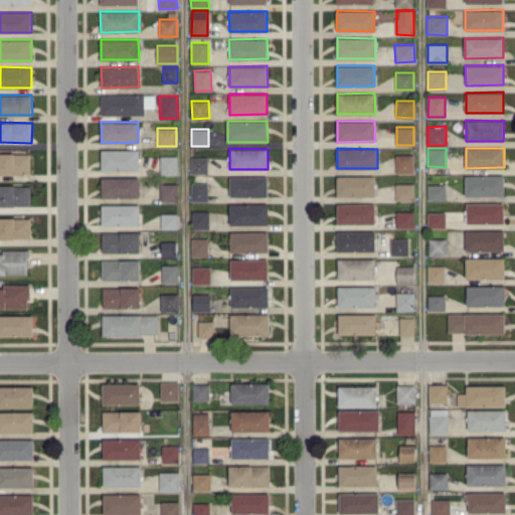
[(139,149),(102,150),(102,170),(139,170),(139,149)]
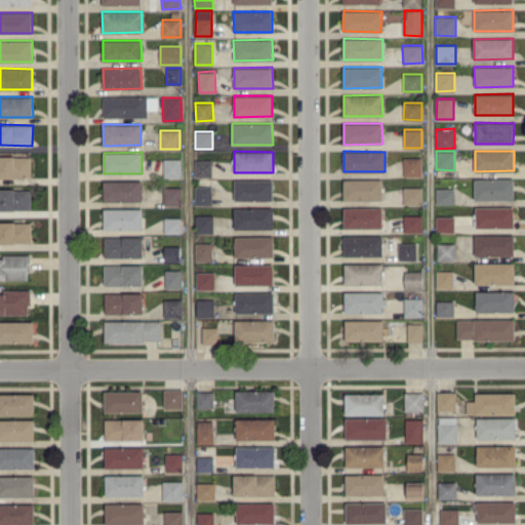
[(0,176),(31,176),(31,156),(0,156),(0,176)]
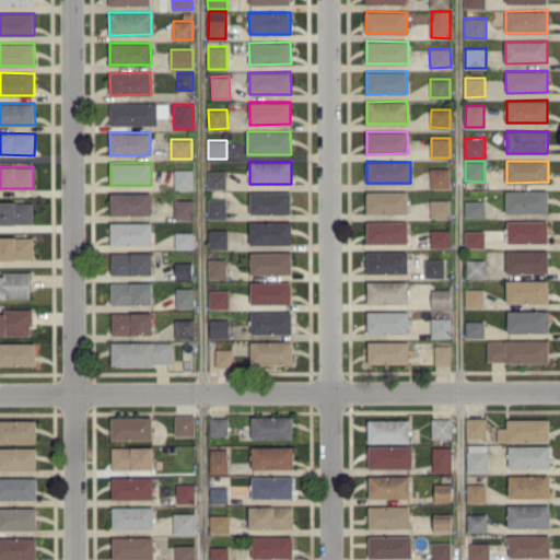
[(450,187),(450,167),(430,167),(431,188),(450,187)]
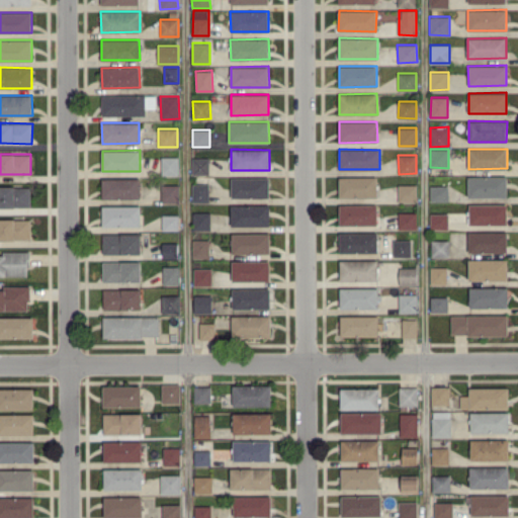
[(178,157),(162,156),(161,175),(178,175),(178,157)]
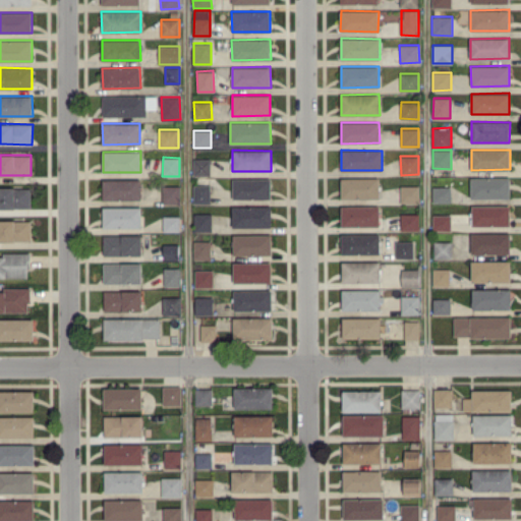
[(193,175),(211,175),(211,159),(193,159),(193,175)]
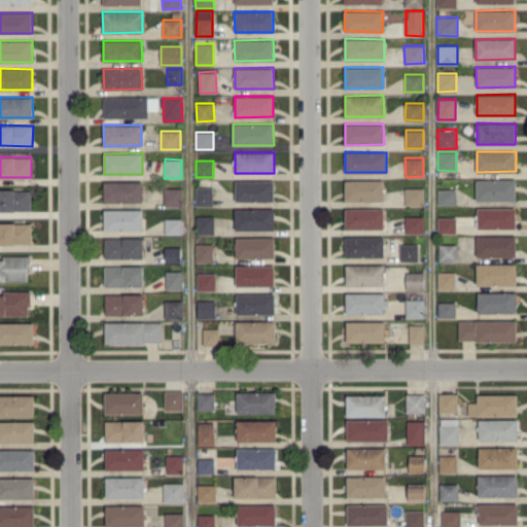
[(516,178),(476,179),(476,201),(516,200),(516,178)]
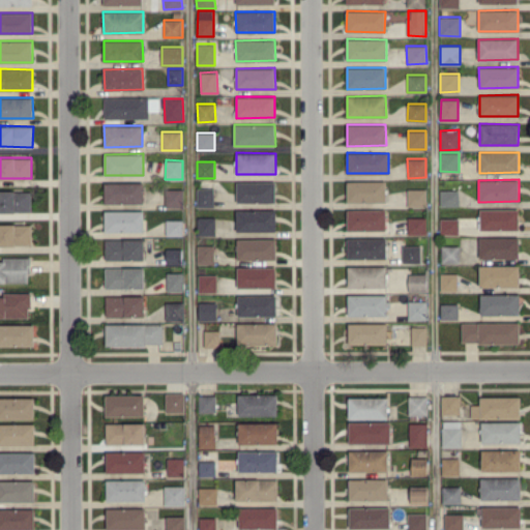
[(386,202),(386,180),(347,180),(347,202),(386,202)]
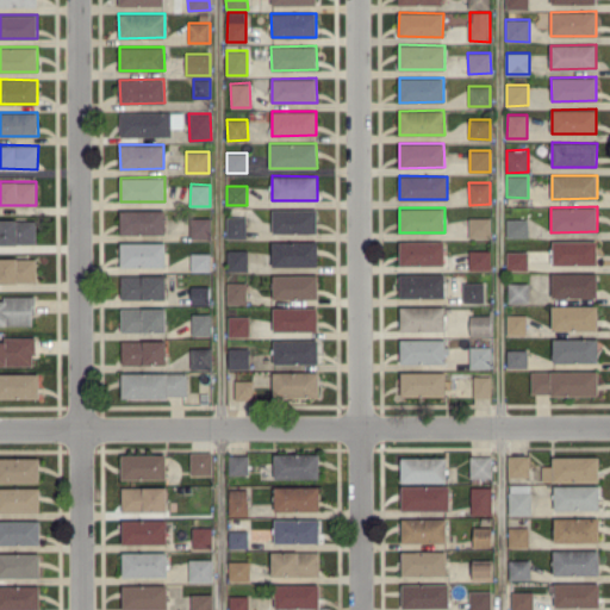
[(273,232),(317,232),(317,209),(272,209),(273,232)]
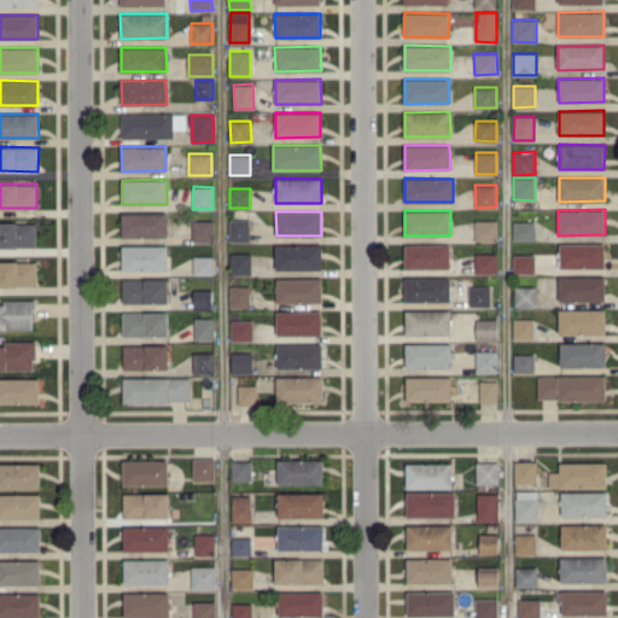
[(122,237),(167,237),(167,213),(122,213),(122,237)]
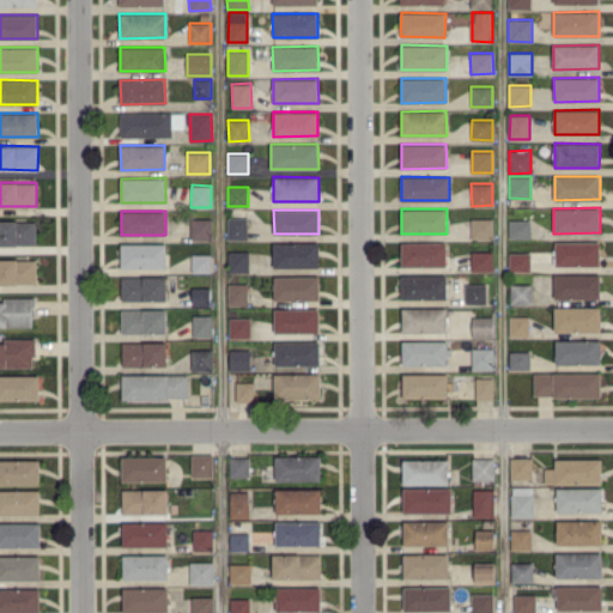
[(247,218),(228,217),(228,240),(247,240),(247,218)]
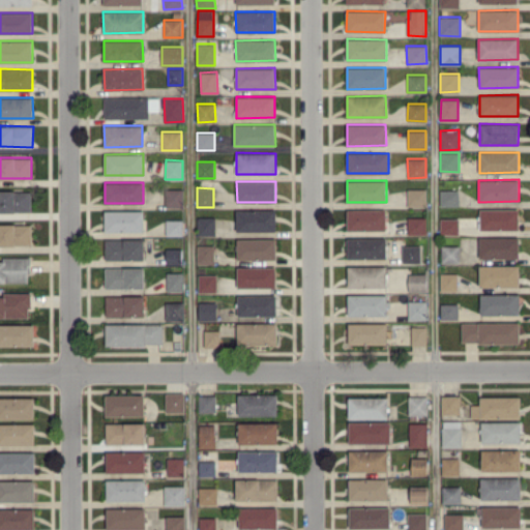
[(182,188),(165,188),(165,207),(182,207),(182,188)]
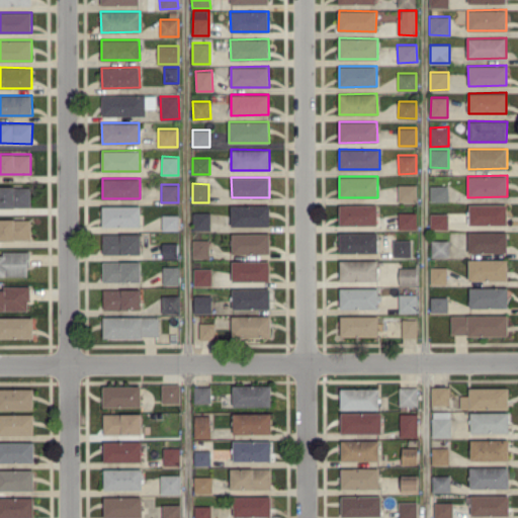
[(417,201),(417,184),(398,184),(398,201),(417,201)]
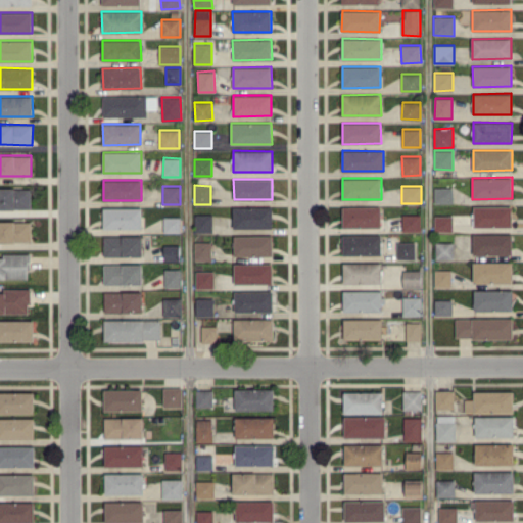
[(434,202),(453,203),(453,187),(434,187),(434,202)]
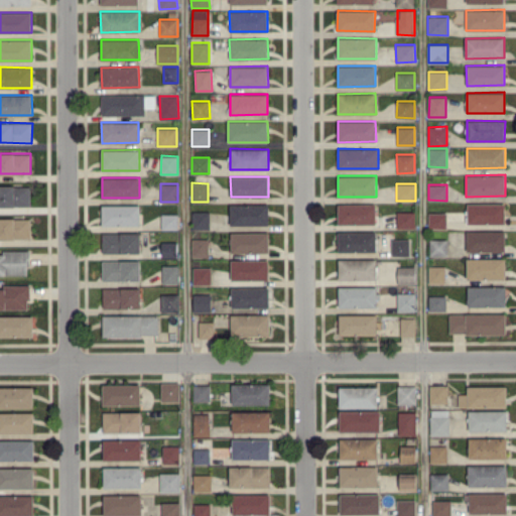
[(0,206),(30,206),(30,186),(0,185),(0,206)]
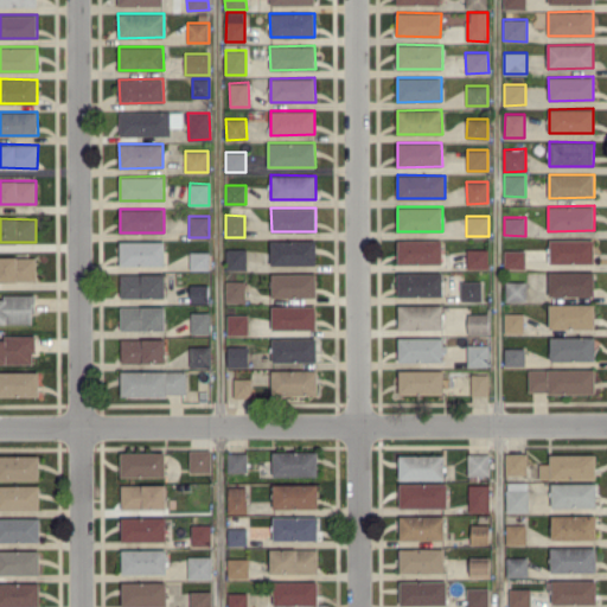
[(594,238),(549,240),(549,263),(594,262),(594,238)]
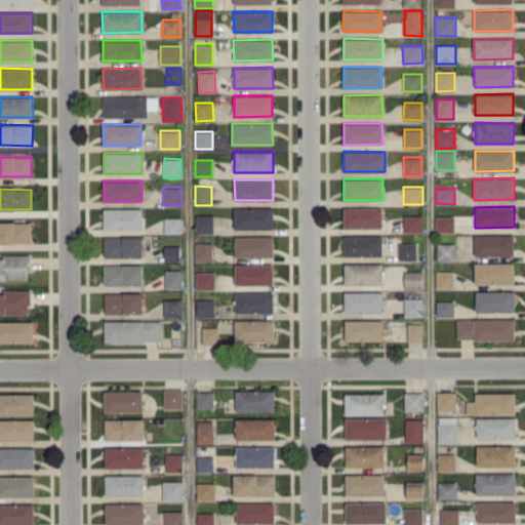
[(274,229),(273,207),(233,207),(234,229),(274,229)]
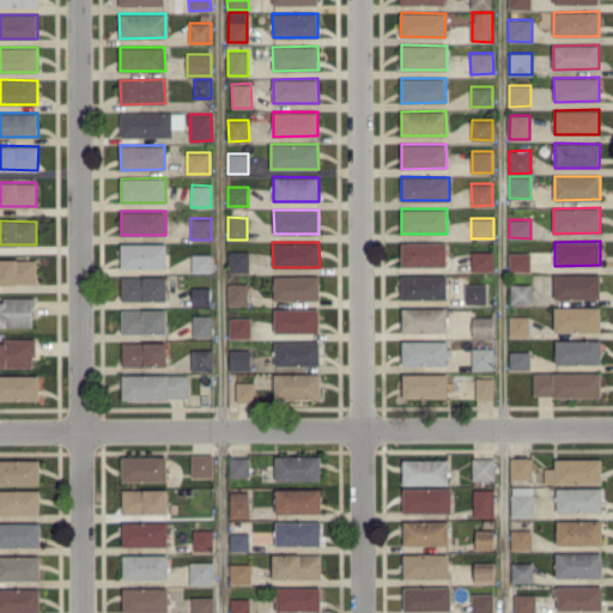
[(445,242),(401,242),(401,267),(447,266),(445,242)]
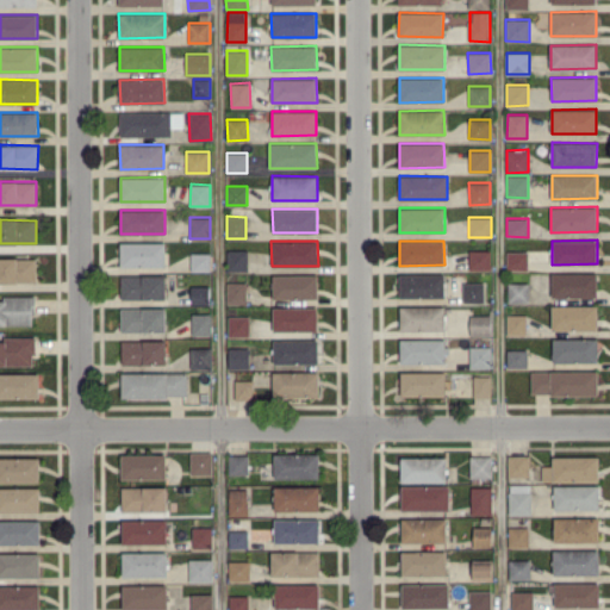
[(166,242),(120,242),(120,267),(166,266),(166,242)]
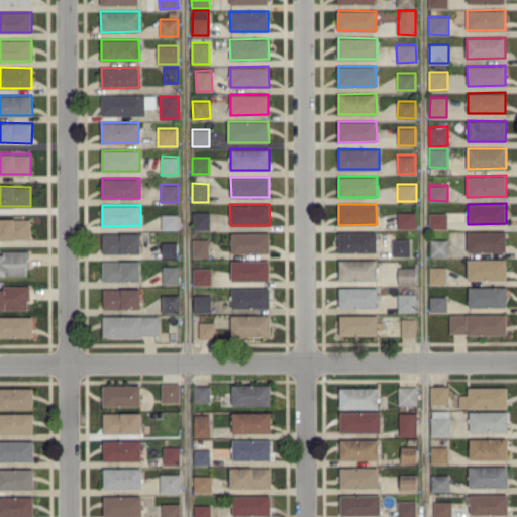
[(209,211),(192,212),(192,229),(209,229),(209,211)]
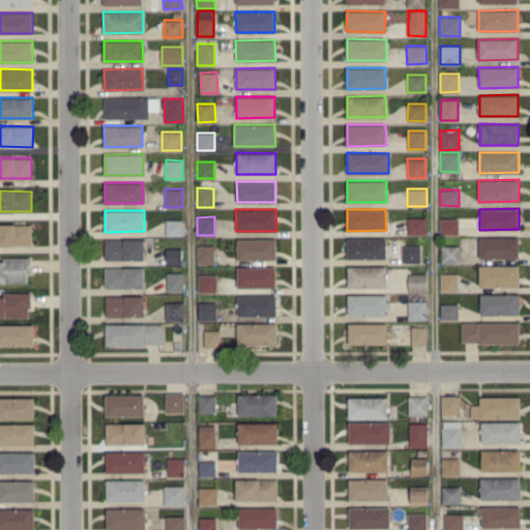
[(425,234),(425,216),(407,216),(408,234),(425,234)]
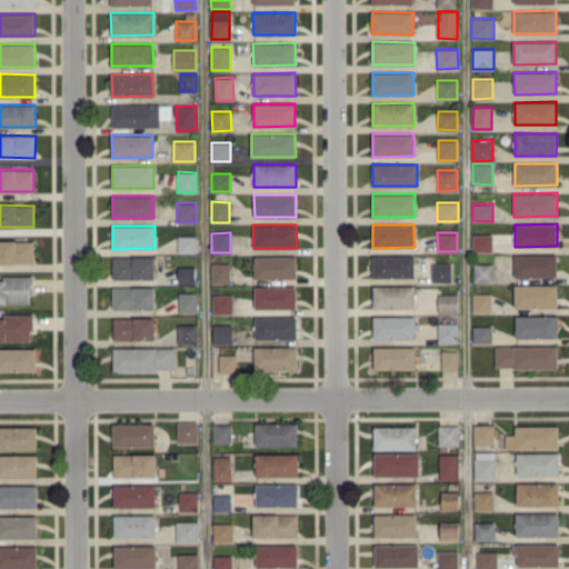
[(492,235),(472,233),(472,251),(492,251),(492,235)]
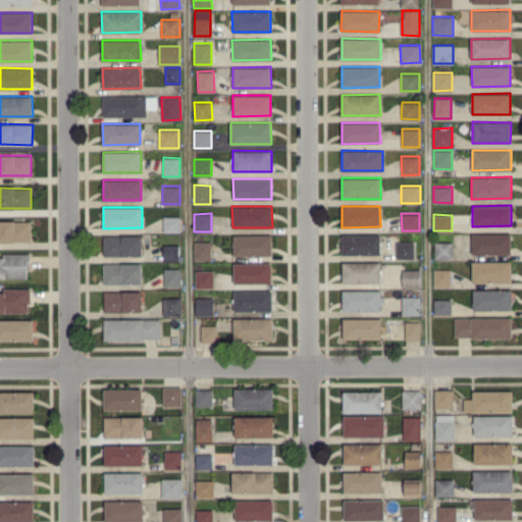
[(180,231),(180,216),(163,216),(163,231),(180,231)]
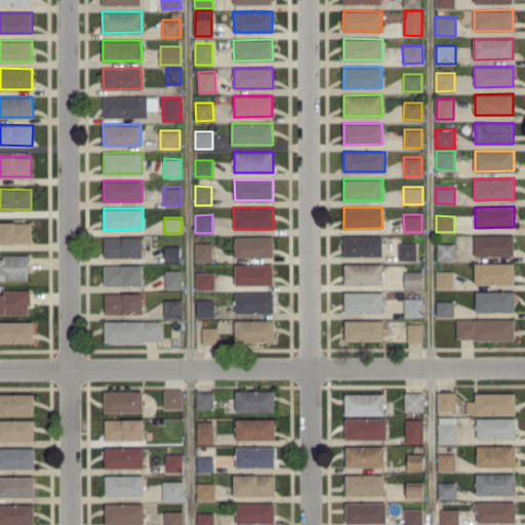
[(0,242),(31,242),(31,221),(0,221),(0,242)]
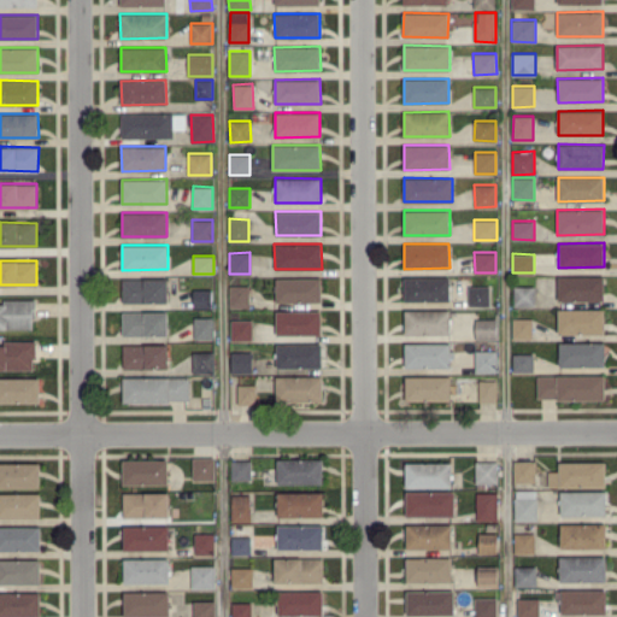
[(558,300),(604,300),(604,275),(558,276),(558,300)]
